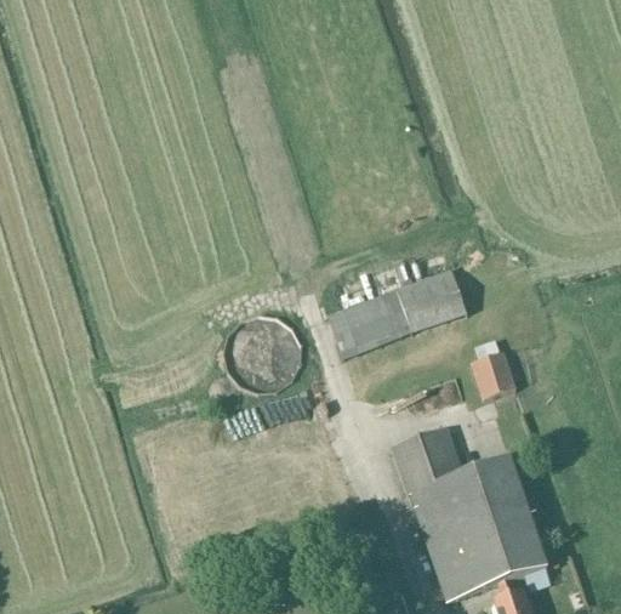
[(450,269),(326,312),(343,358),(466,313),(450,269)]
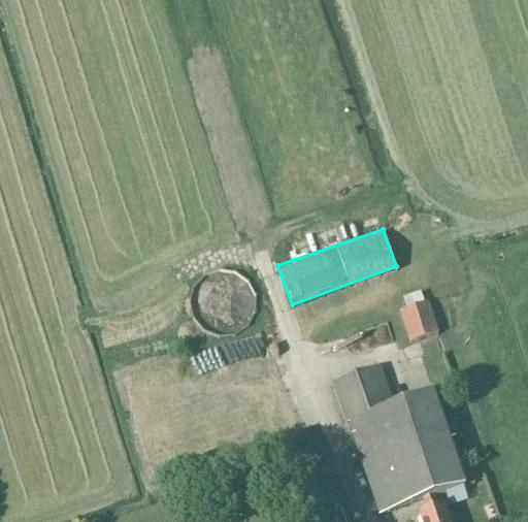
[(255,311),(257,300),(255,290),(250,281),(242,273),(233,268),(223,267),(212,268),(203,273),(196,281),(191,290),(190,300),(191,311),(196,320),(203,327),(212,332),(223,334),(233,332),(242,327),(250,320),(255,311)]
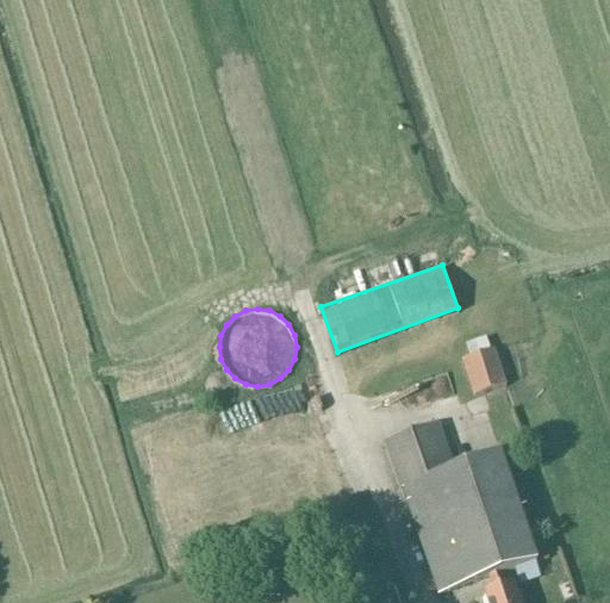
[(506,381),(495,346),(461,356),(473,392),(506,381)]
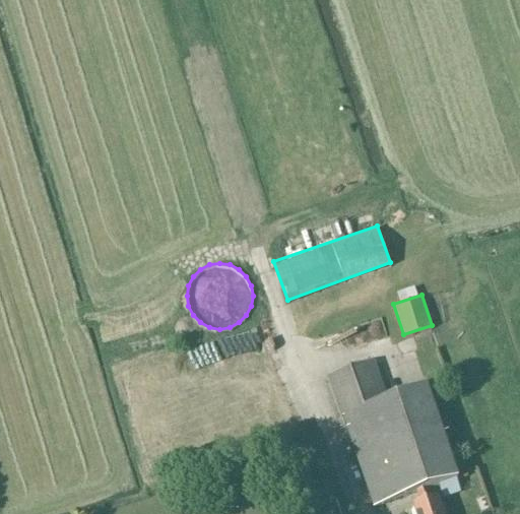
[(417,489),(427,486),(456,475),(427,383),(388,397),(374,358),(327,374),(341,413),(342,413),(374,502),(417,489)]
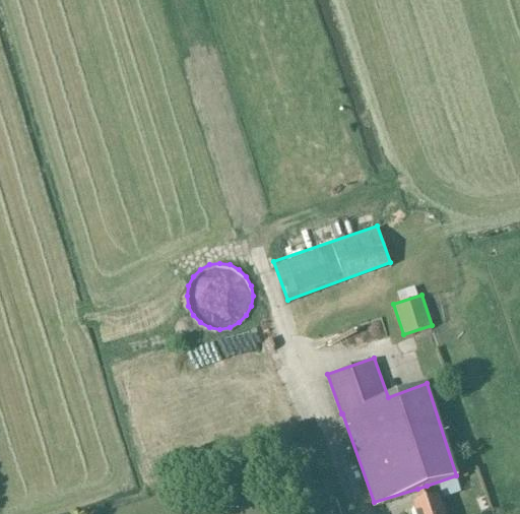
[(427,486),(417,489),(420,500),(413,503),(416,513),(444,513),(438,495),(431,497),(427,486)]
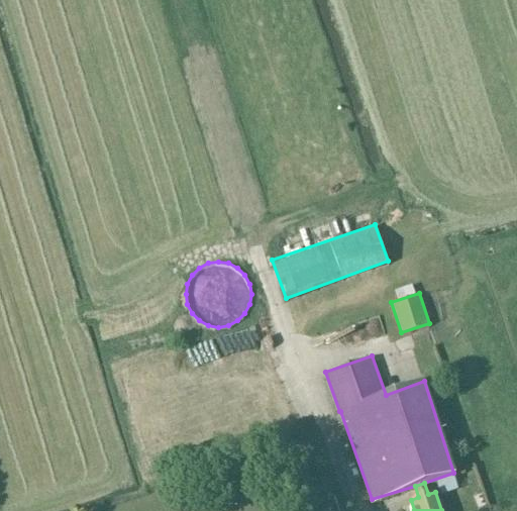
[(313,510),(338,510),(333,496),(311,503),(313,510)]
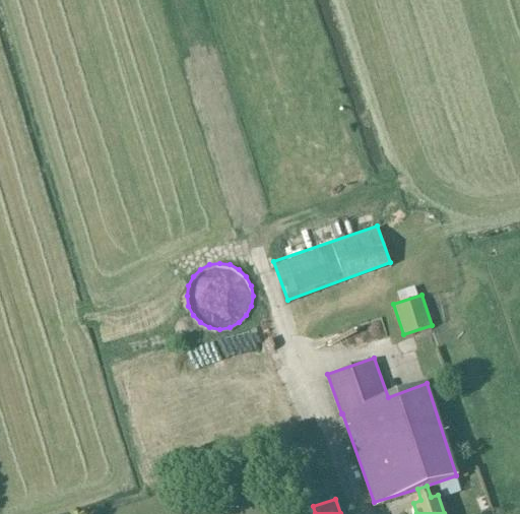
All buildings are outlined.
